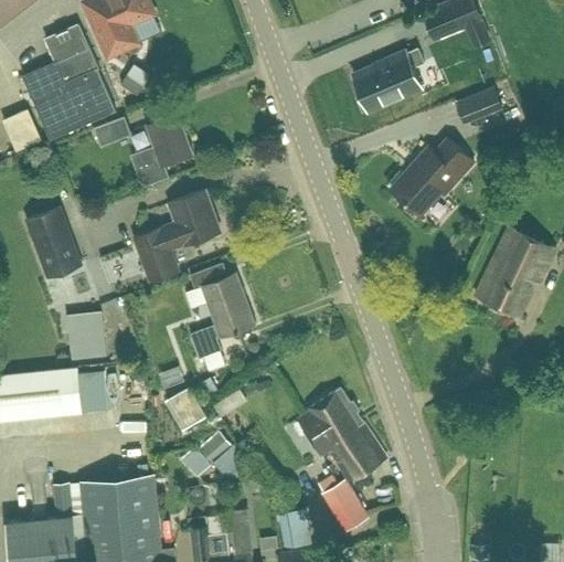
[(0,25),(33,0),(0,0),(0,25)]
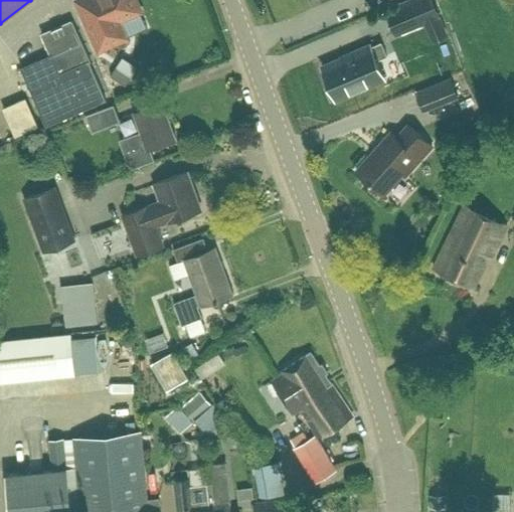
[(133,0),(92,0),(77,7),(98,52),(122,41),(115,25),(139,14),(133,0)]
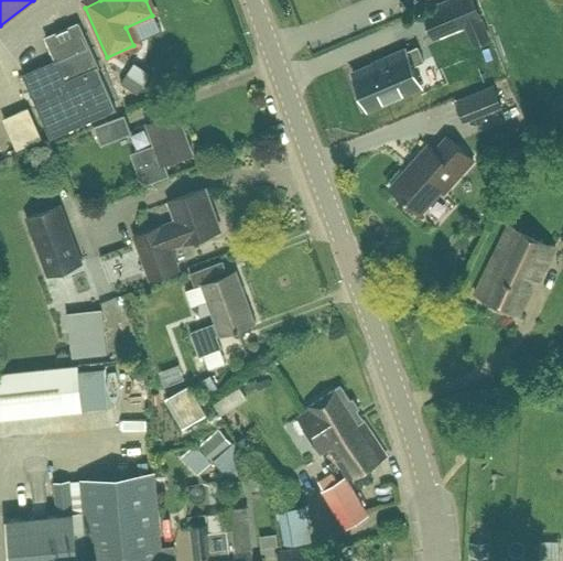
[(479,19),(471,0),(454,0),(434,9),(422,14),(432,39),(445,33),(463,25),(471,45),(487,38),(479,19)]
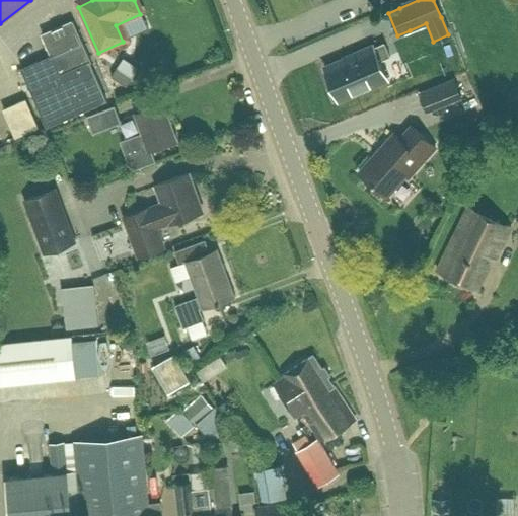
[(90,62),(71,21),(41,35),(50,56),(19,69),(46,128),(106,100),(89,63),(90,62)]
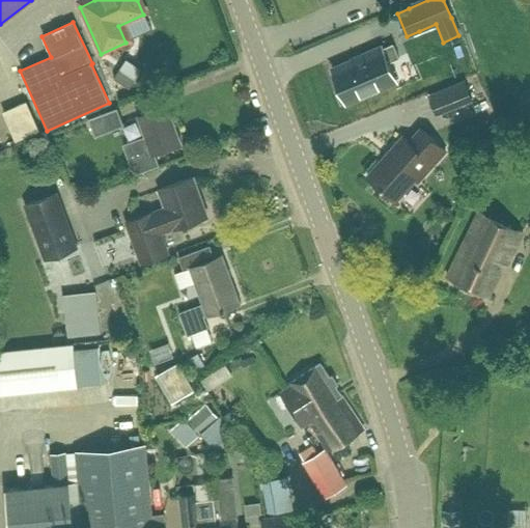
[(331,72),(344,105),(394,83),(386,64),(397,60),(391,46),(381,51),(380,48),(363,55),(364,57),(331,72)]
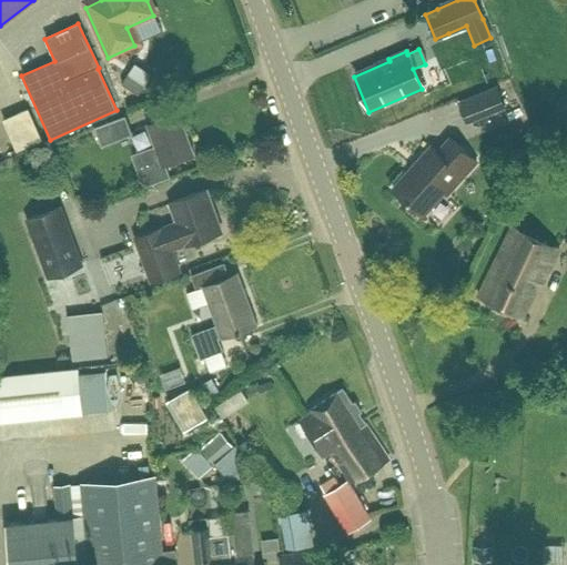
[(474,98),(482,117),(504,107),(496,89),(474,98)]
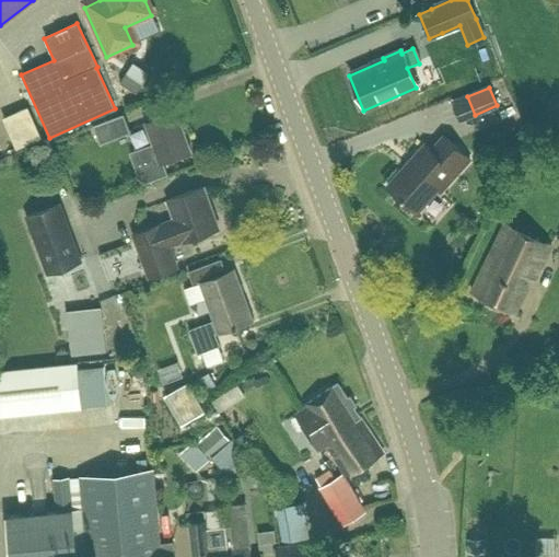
[(160,163),(188,152),(174,113),(144,124),(152,144),(129,153),(140,184),(164,174),(160,163)]
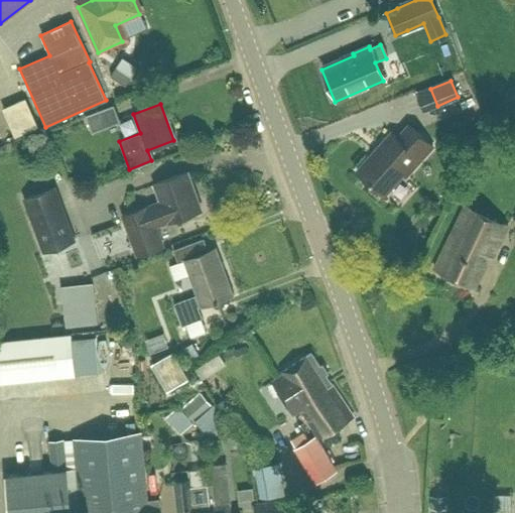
[(90,133),(118,122),(112,106),(84,116),(90,133)]
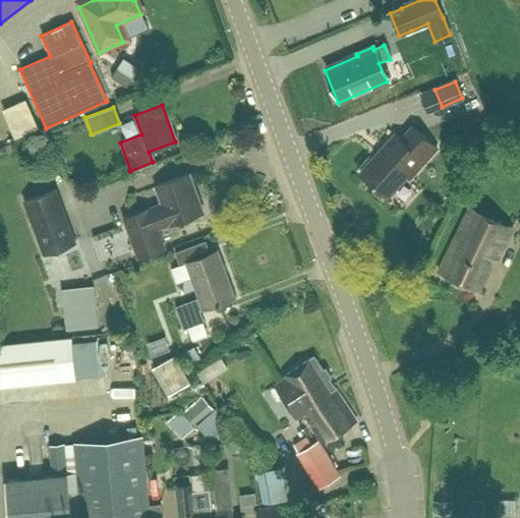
[(389,200),(432,147),(409,127),(400,138),(393,132),(357,174),(389,200)]
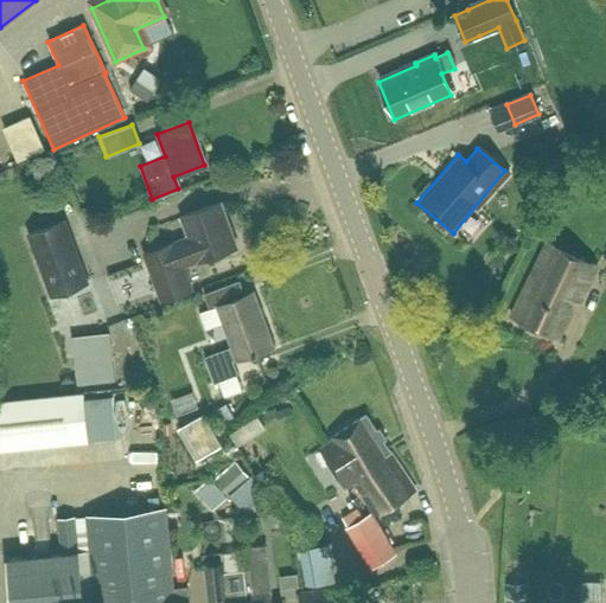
[(182,268),(197,262),(235,249),(218,204),(180,217),(187,238),(144,255),(160,301),(190,290),(182,268)]
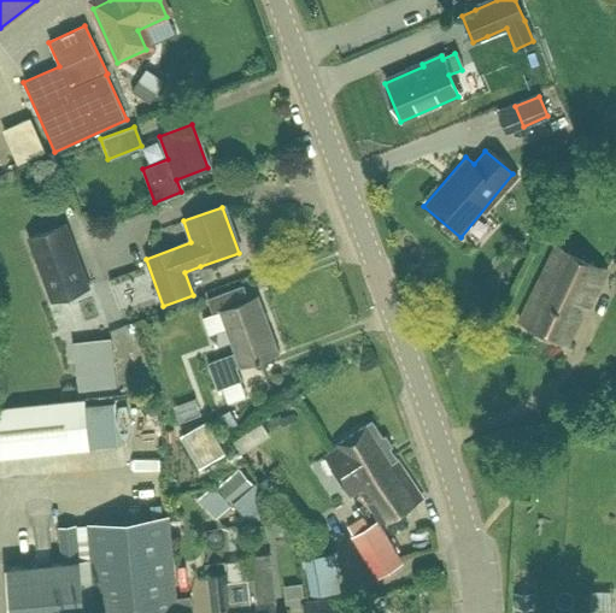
[(87,288),(64,224),(28,237),(51,301),(87,288)]
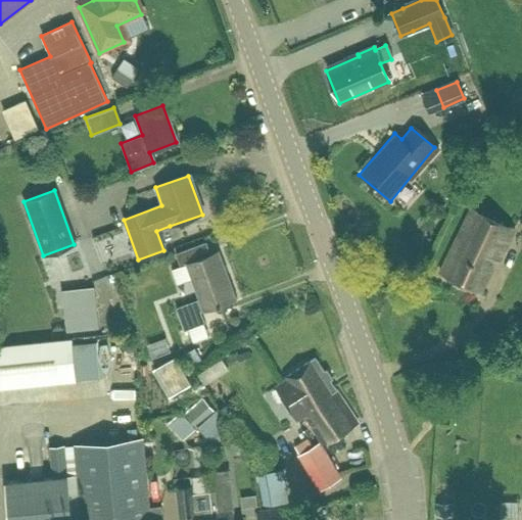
[(500,256),(513,229),(469,208),(438,274),(479,292),(496,255),(500,256)]
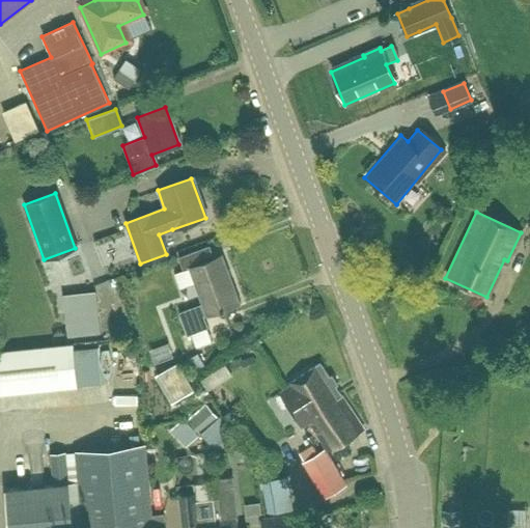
[(178,313),(187,335),(205,328),(201,316),(206,314),(206,315),(238,304),(220,256),(213,259),(207,247),(177,258),(188,286),(194,283),(202,304),(178,313)]
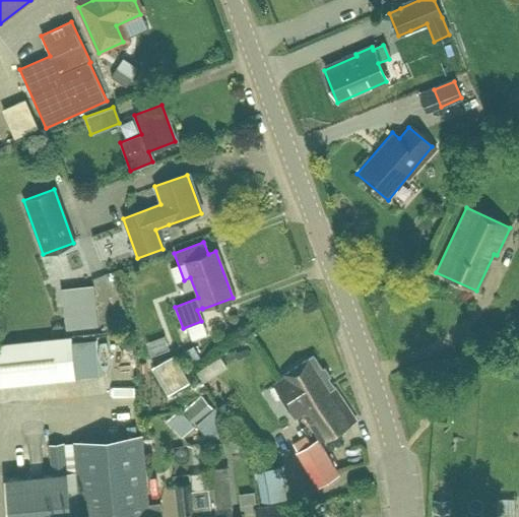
[(96,310),(63,313),(64,333),(98,330),(96,310)]
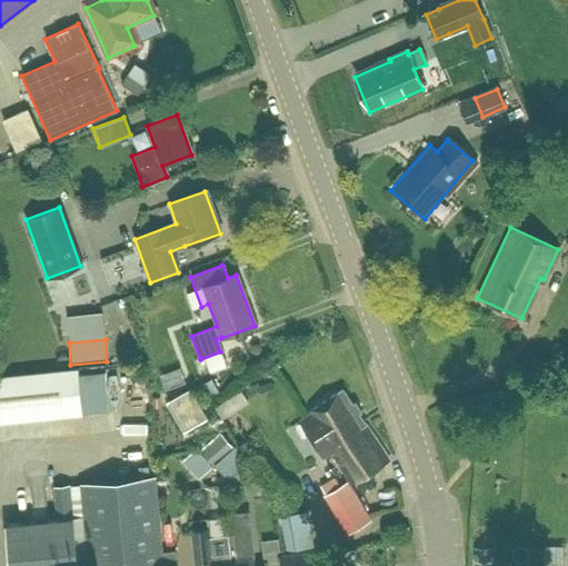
[(77,370),(0,378),(0,424),(81,416),(77,370)]
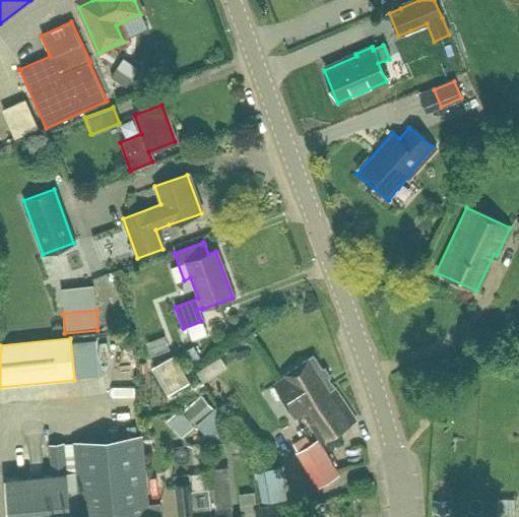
[(354,421),(329,382),(326,378),(329,376),(324,367),(321,369),(312,354),(279,376),(281,379),(272,385),(295,418),(301,414),(319,443),(354,421)]
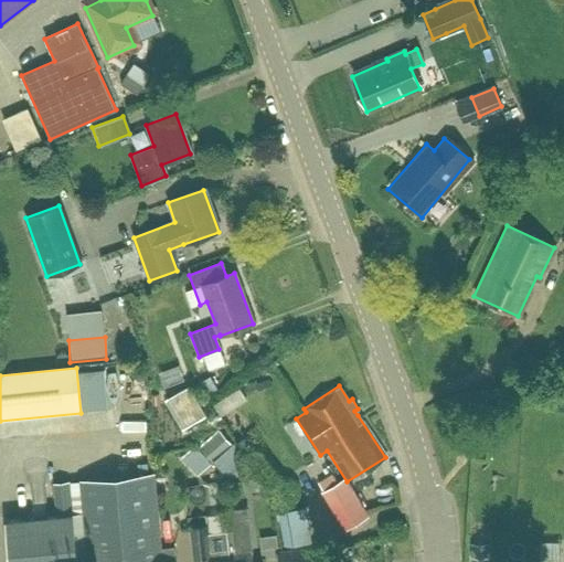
[(181,428),(204,414),(188,386),(165,400),(181,428)]
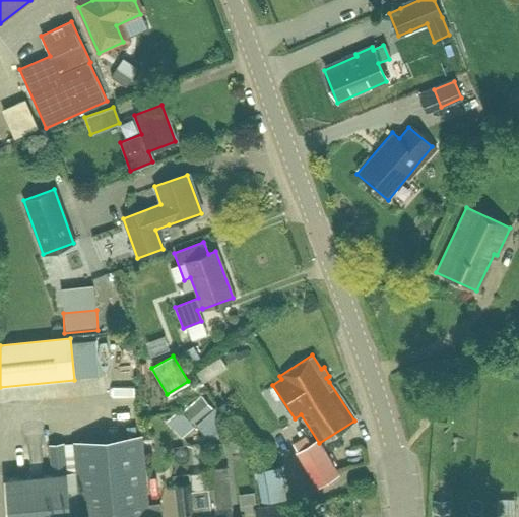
[(116,398),(136,395),(135,386),(115,389),(116,398)]
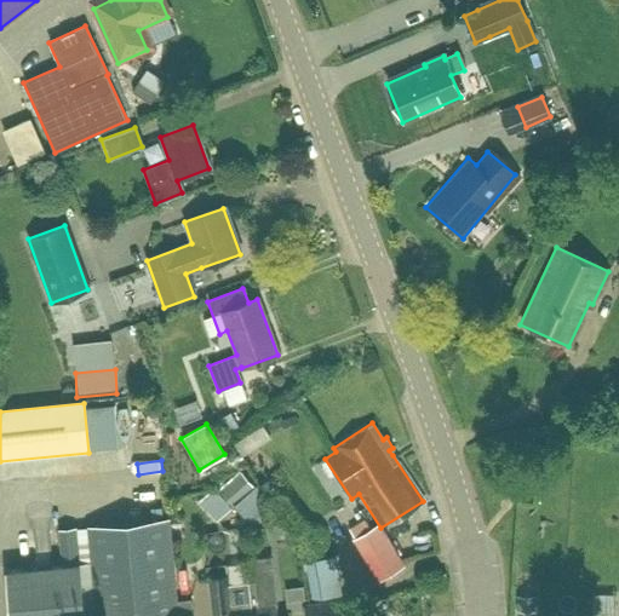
[(241,475),(217,495),(231,512),(256,490),(241,475)]
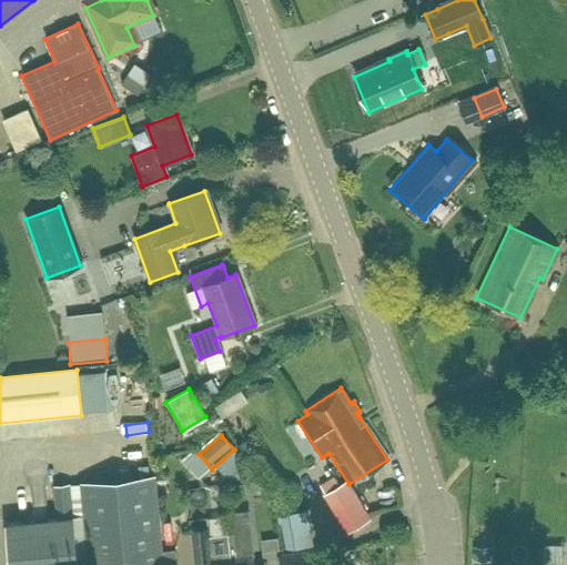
[(161,564),(160,553),(152,477),(80,485),(88,564),(76,564),(68,486),(53,488),(57,520),(6,524),(9,564),(161,564)]
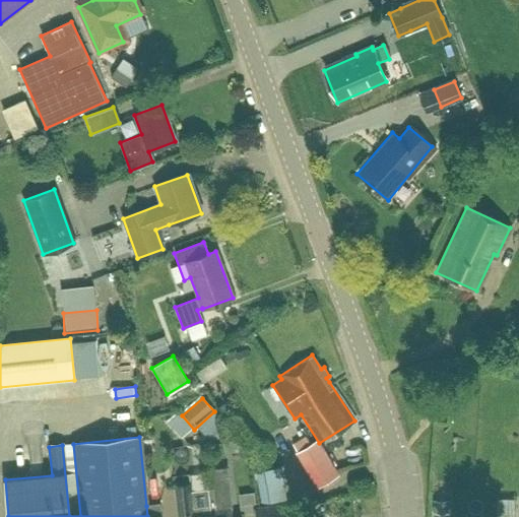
[(313,444),(296,455),(317,490),(334,479),(313,444)]
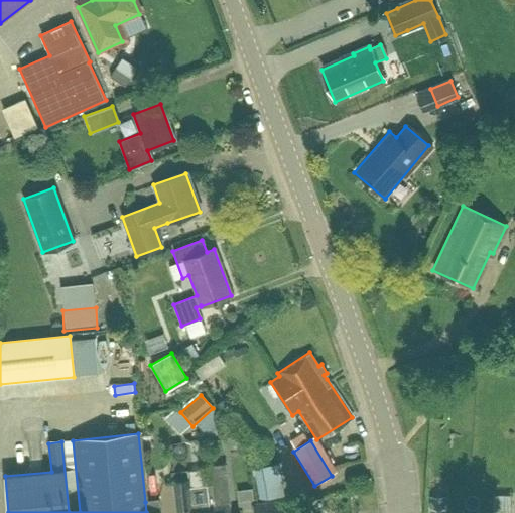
[(214,512),(214,505),(208,506),(206,485),(188,487),(187,480),(173,481),(176,510),(198,507),(199,512),(214,512)]
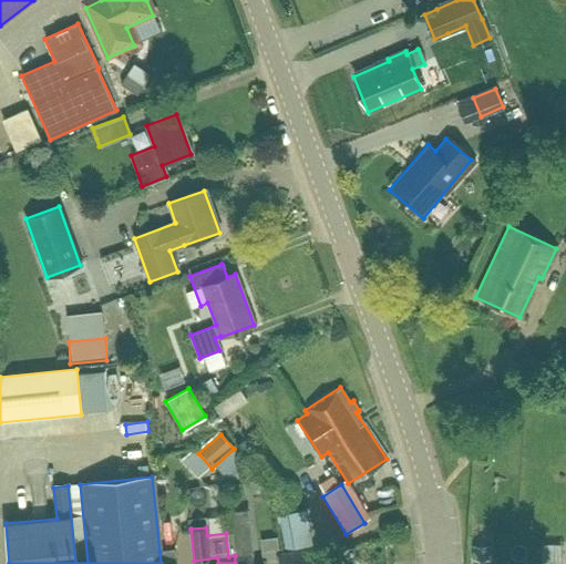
[(177,563),(175,550),(160,552),(161,563),(177,563)]
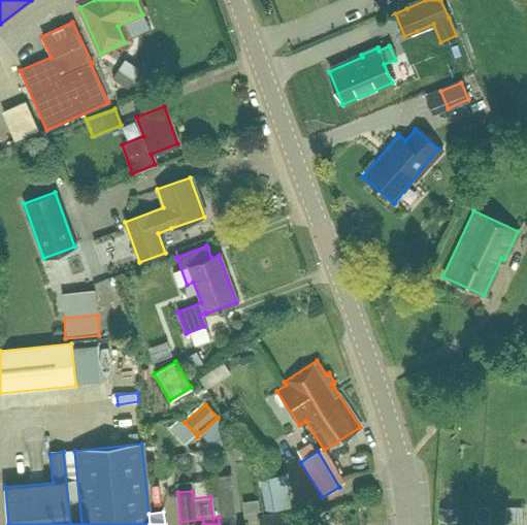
[(299,524),(298,514),(261,518),(261,524),(299,524)]
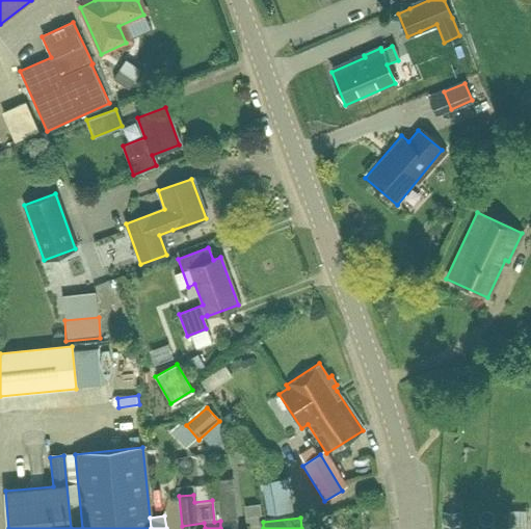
[(220,521),(220,528),(237,528),(236,519),(233,520),(220,521)]
